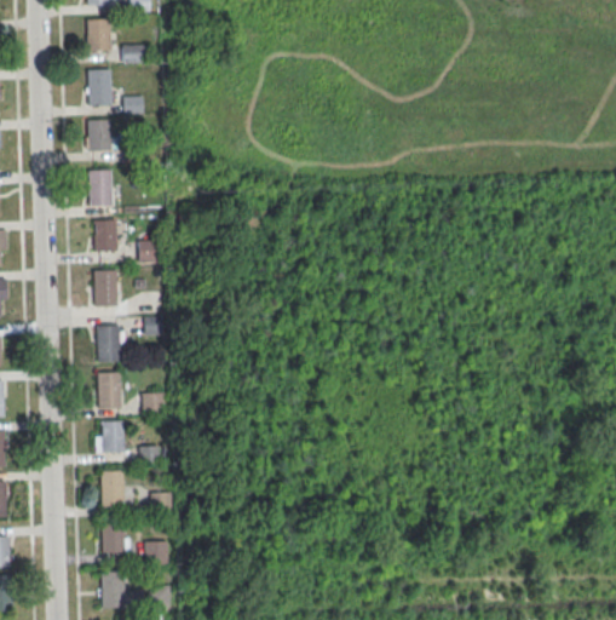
[(130,0),(150,0),(151,11),(130,12),(130,0)]
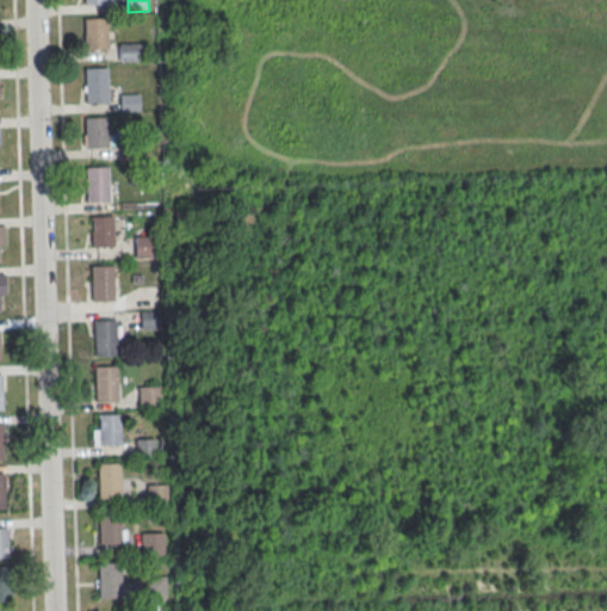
[(86,20),(109,19),(110,50),(87,50),(86,20)]
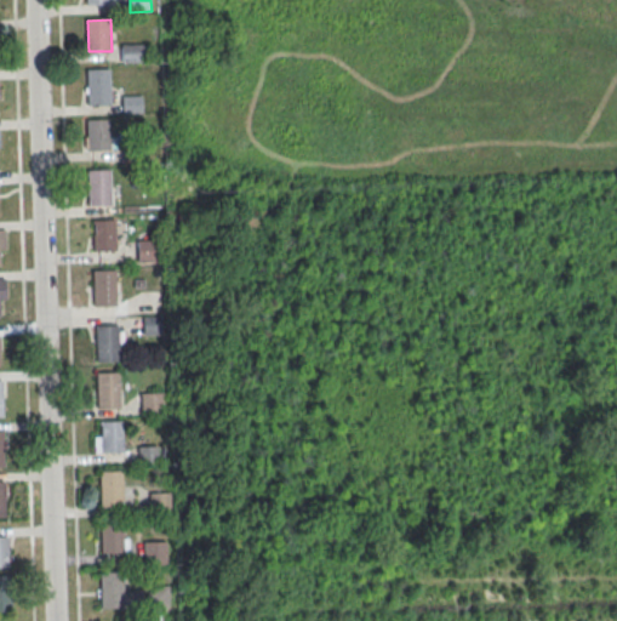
[(123,45),(148,44),(148,62),(123,63),(123,45)]
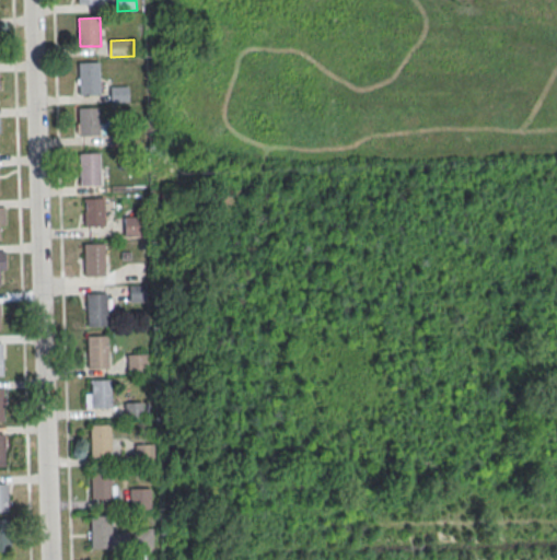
[(80,63),(101,62),(102,95),(81,95),(80,63)]
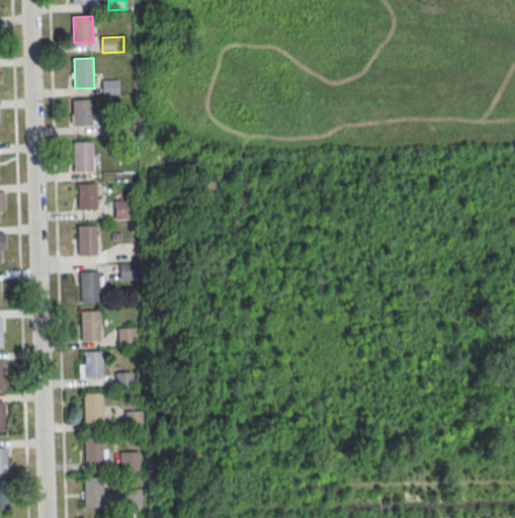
[(102,93),(121,93),(121,79),(102,79),(102,93)]
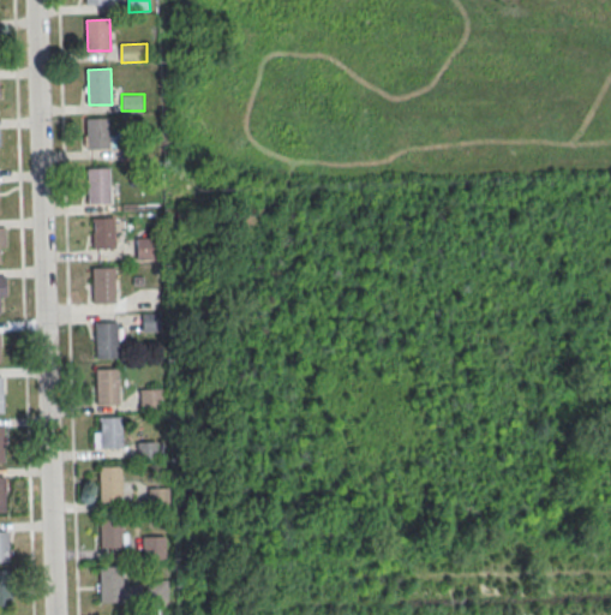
[(88,119),(111,118),(112,149),(89,150),(88,119)]
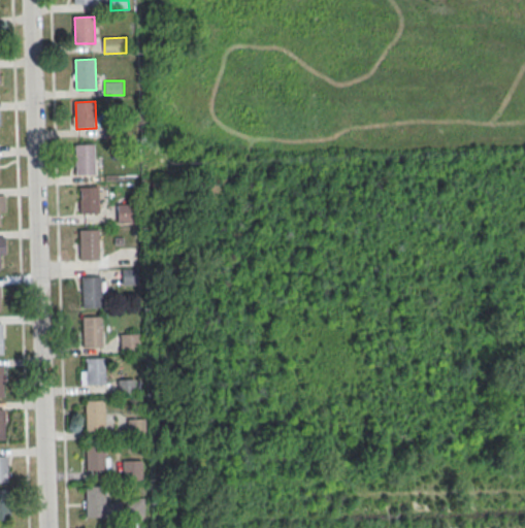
[(76,145),(95,144),(96,174),(76,175),(76,145)]
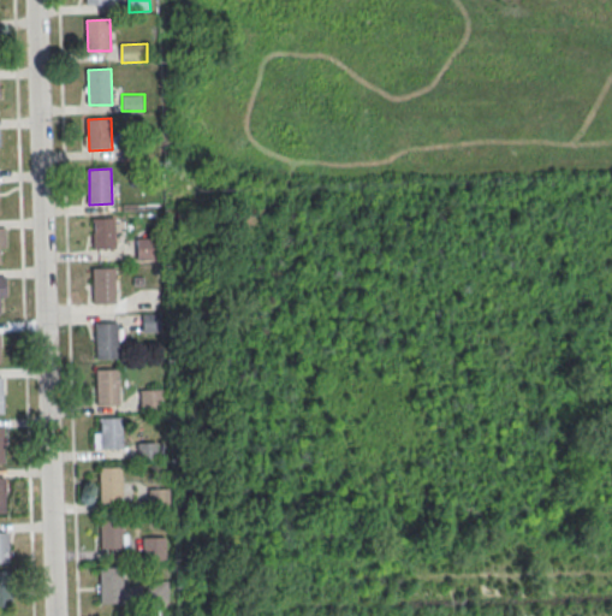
[(93,219),(116,218),(117,249),(94,249),(93,219)]
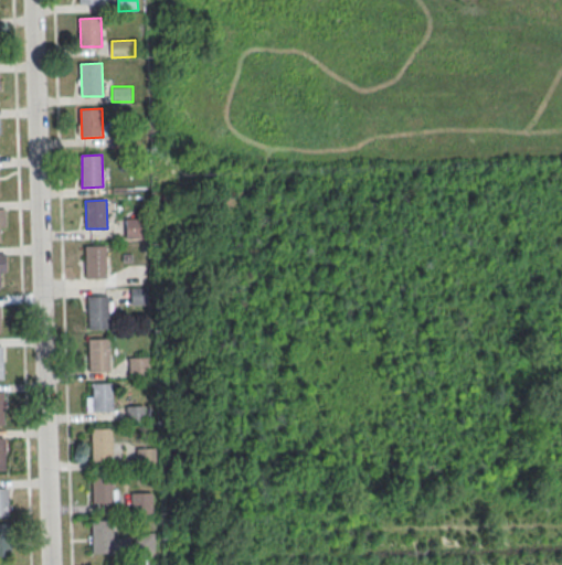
[(127,220),(146,219),(147,238),(127,238),(127,220)]
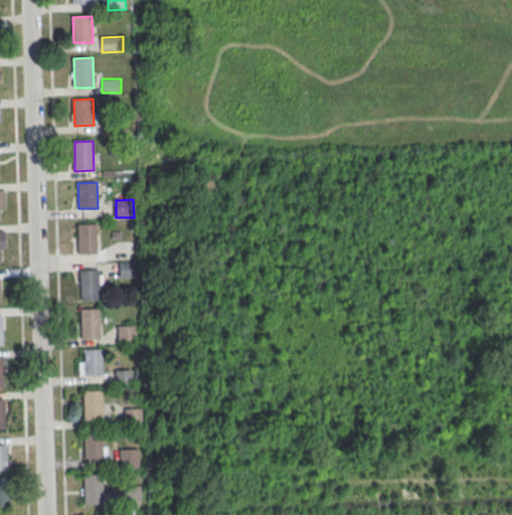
[(78,224),(98,224),(98,253),(79,253),(78,224)]
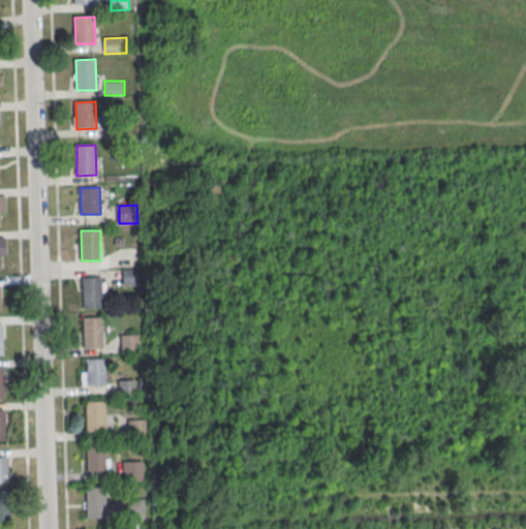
[(124,270),(141,270),(141,285),(124,285),(124,270)]
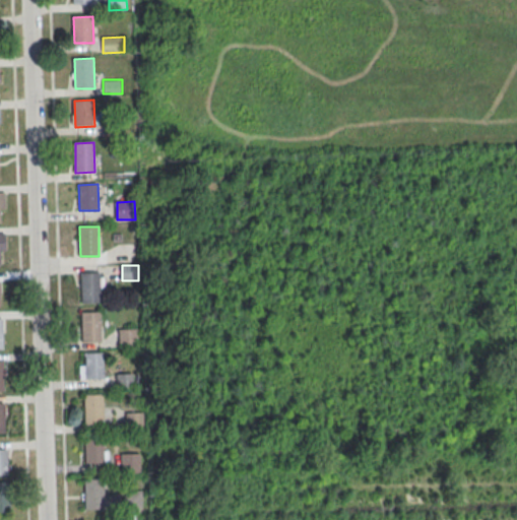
[(82,273),(101,272),(102,303),(82,303),(82,273)]
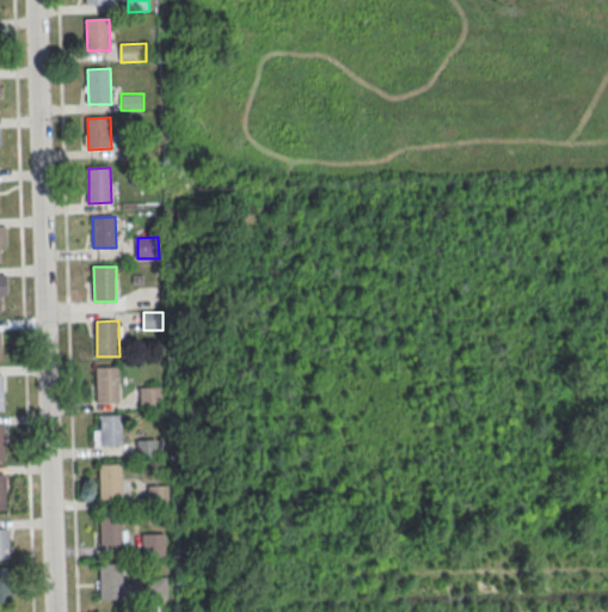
[(97,367),(120,367),(121,402),(98,403),(97,367)]
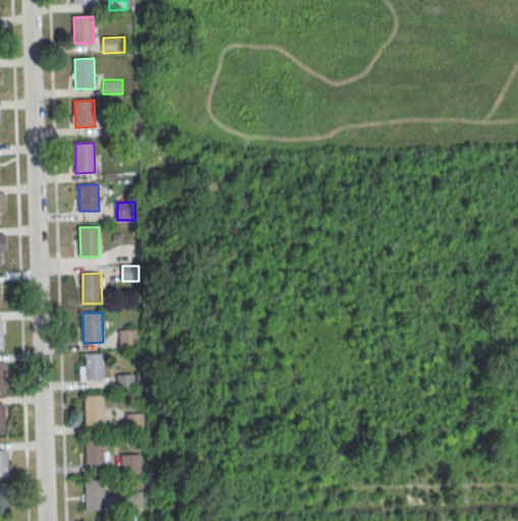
[(120,331),(138,330),(138,346),(121,347),(120,331)]
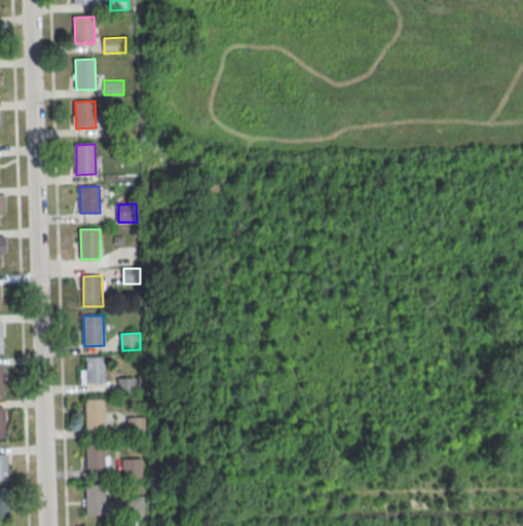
[(86,357),(106,357),(106,382),(87,383),(86,357)]
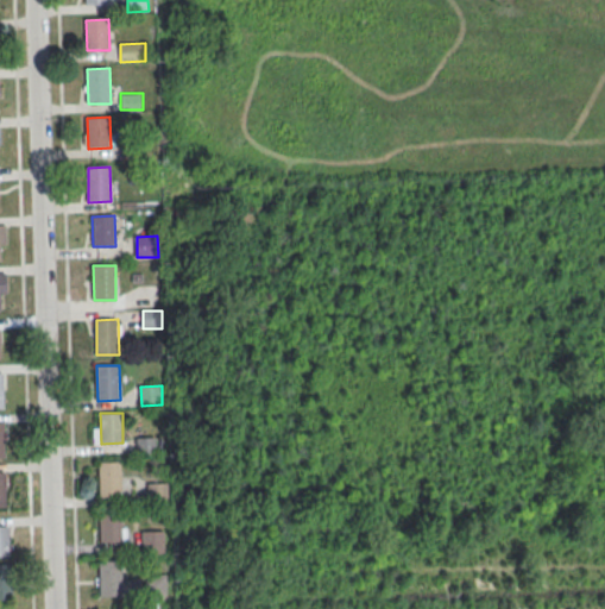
[(138,439),(157,438),(157,454),(138,454),(138,439)]
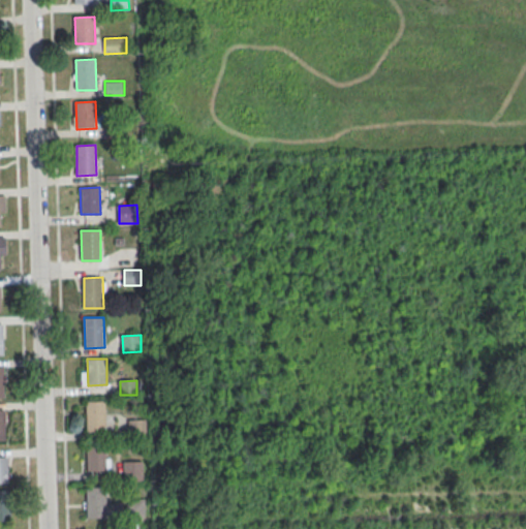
[(86,402),(105,401),(106,432),(87,432),(86,402)]
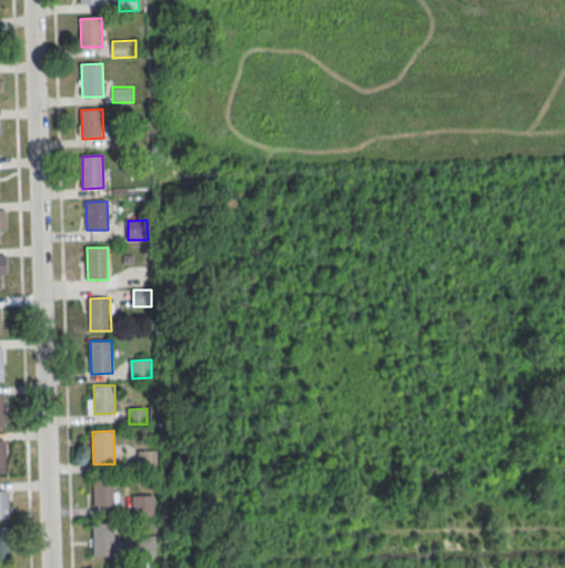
[(139,453),(158,452),(159,470),(139,470),(139,453)]
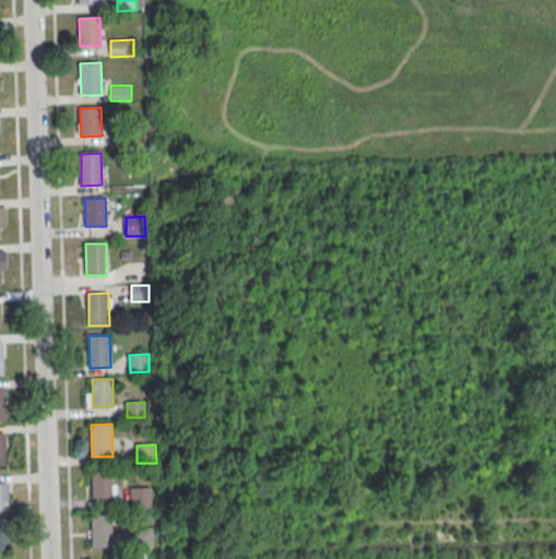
[(93,470),(113,470),(114,497),(93,498),(93,470)]
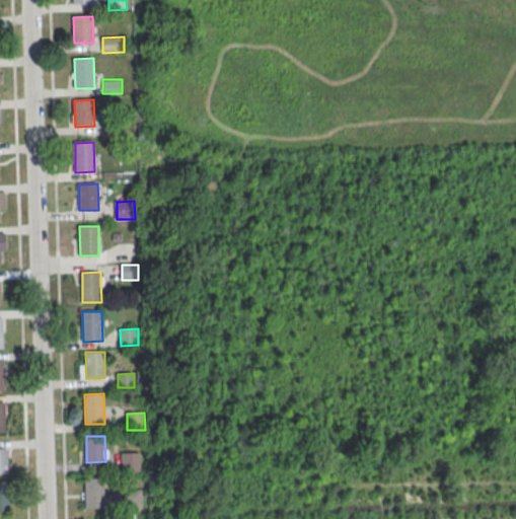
[(0,447),(8,447),(8,473),(0,473),(0,447)]
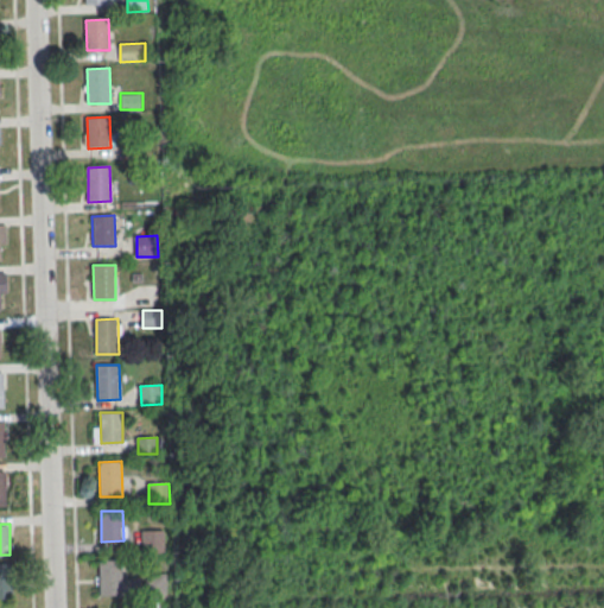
[(142,529),(165,527),(166,551),(144,551),(142,529)]
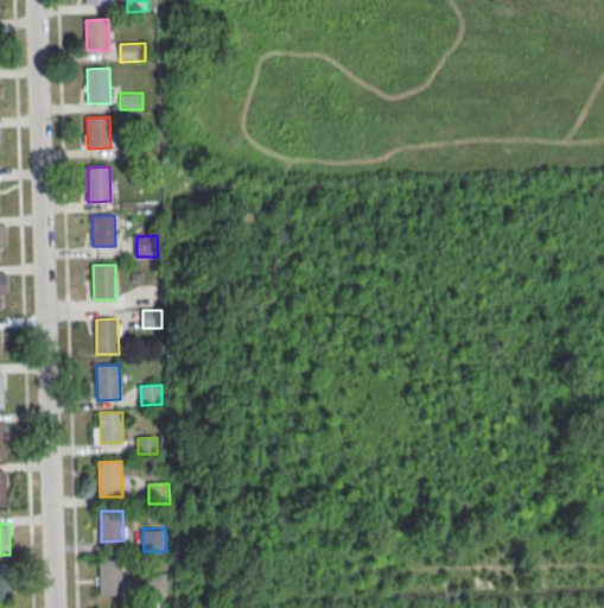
[(100,558),(122,557),(124,593),(101,593),(100,558)]
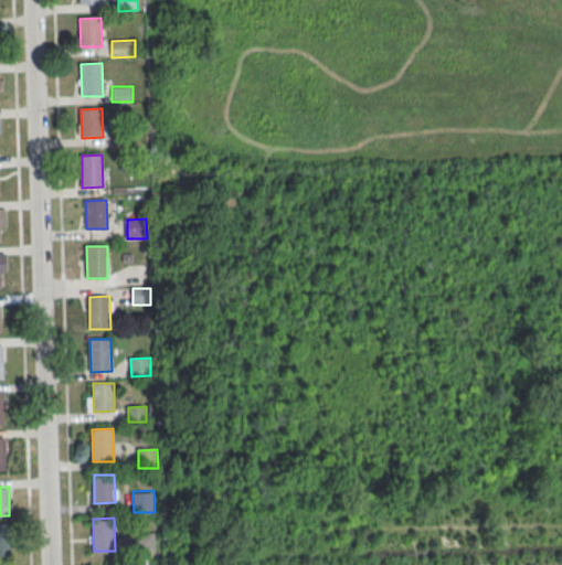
[(0,522),(12,522),(13,554),(0,554),(0,522)]
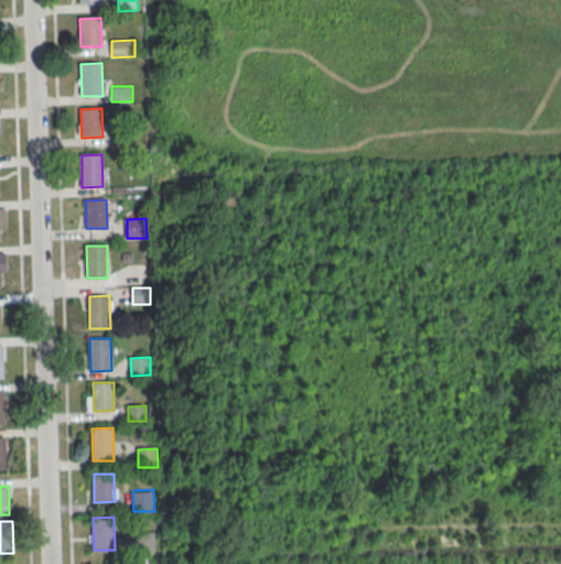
[(136,530),(155,530),(155,551),(137,551),(136,530)]
